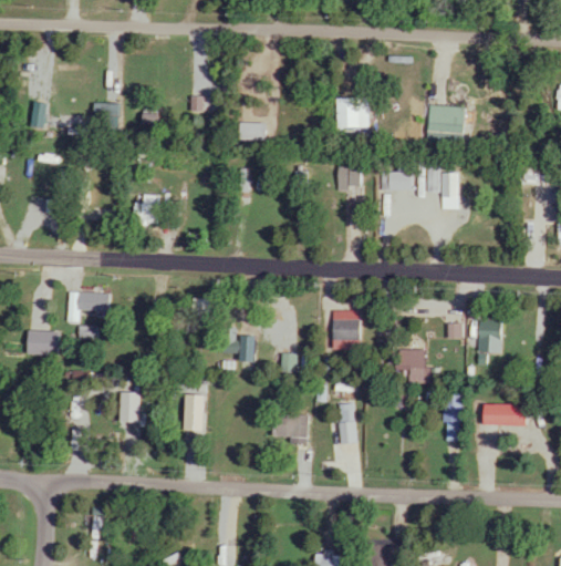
[(339,98),(339,129),(374,129),(374,98),(339,98)]
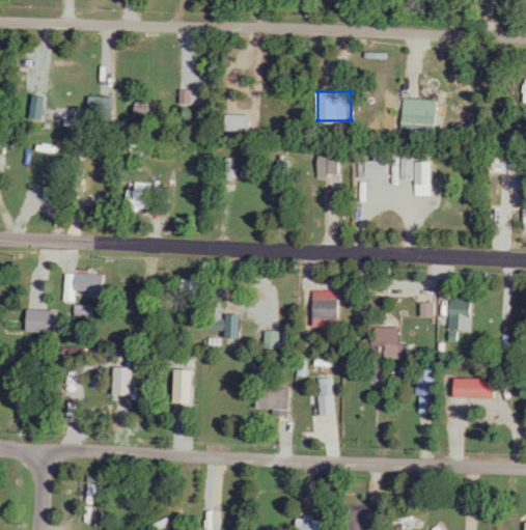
[(438,135),(439,100),(400,99),(399,134),(438,135)]
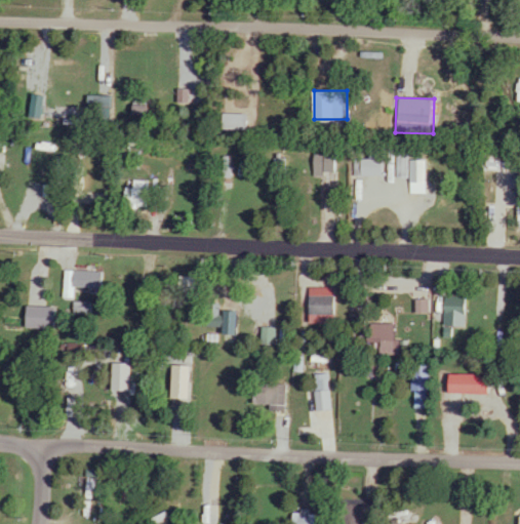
[(336,151),(308,151),(308,174),(336,174),(336,151)]
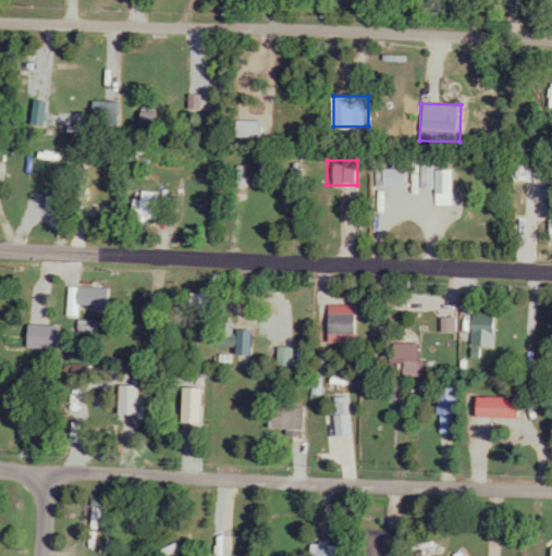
[(437,194),(453,194),(453,170),(437,170),(437,194)]
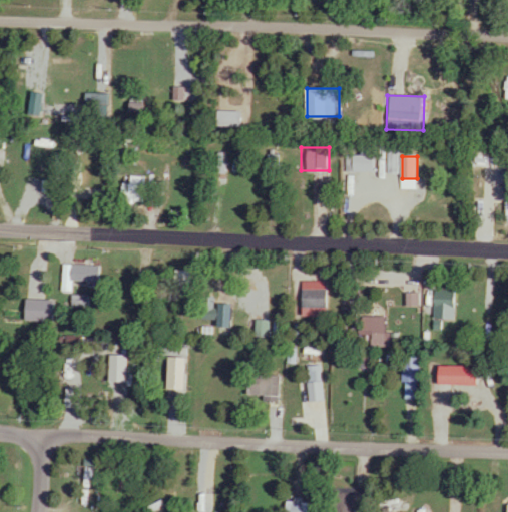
[(146,202),(146,177),(124,177),(124,202),(146,202)]
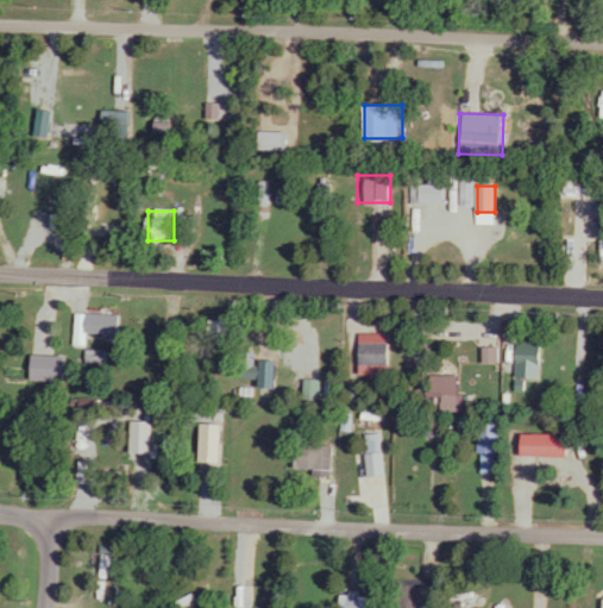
[(61,229),(61,212),(44,212),(44,229),(61,229)]
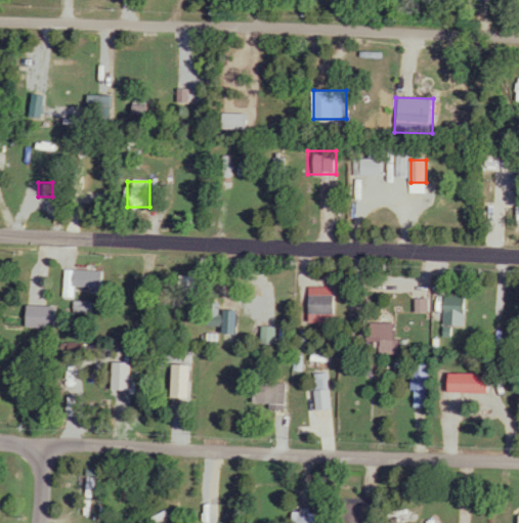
[(73,295),(73,289),(97,289),(98,269),(62,269),(61,295),(73,295)]
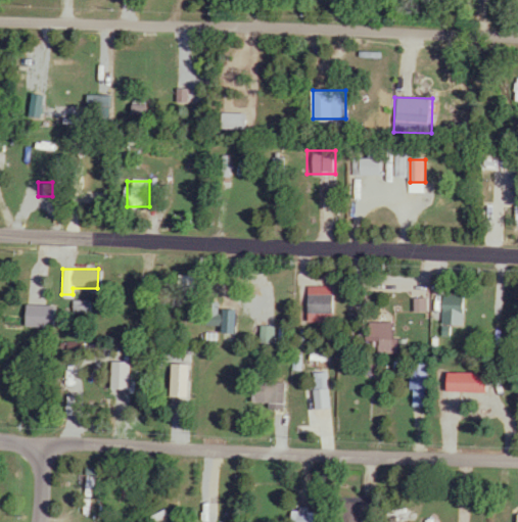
[(334,294),(307,294),(307,314),(334,314),(334,294)]
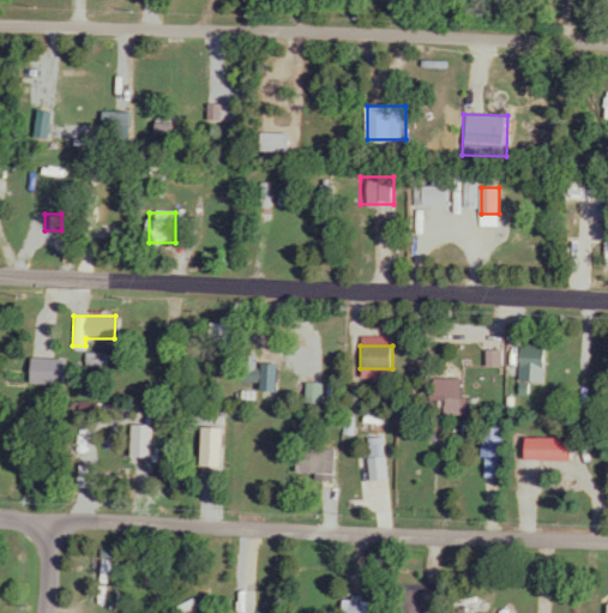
[(516,382),(545,382),(545,346),(516,346),(516,382)]
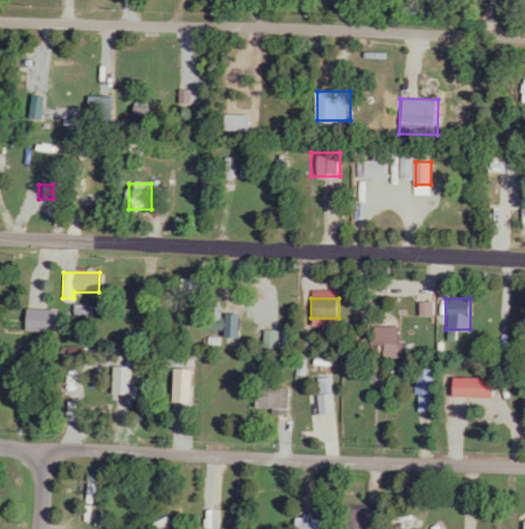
[(280,330),(262,330),(262,348),(280,348),(280,330)]
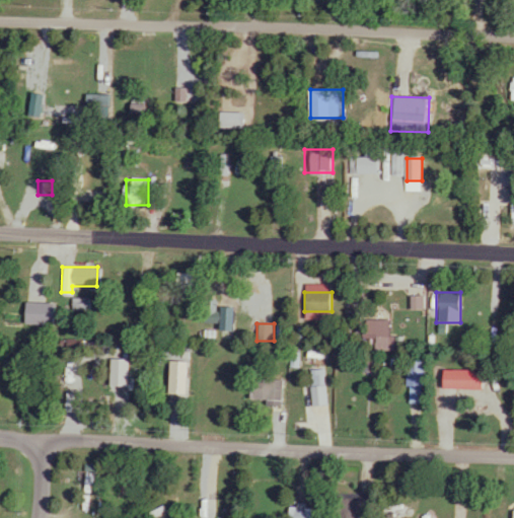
[(246,401),(281,401),(281,378),(246,378),(246,401)]
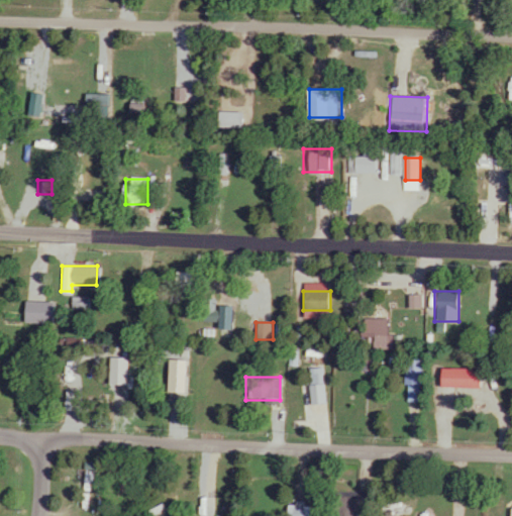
[(336,515),(357,515),(357,493),(336,493),(336,515)]
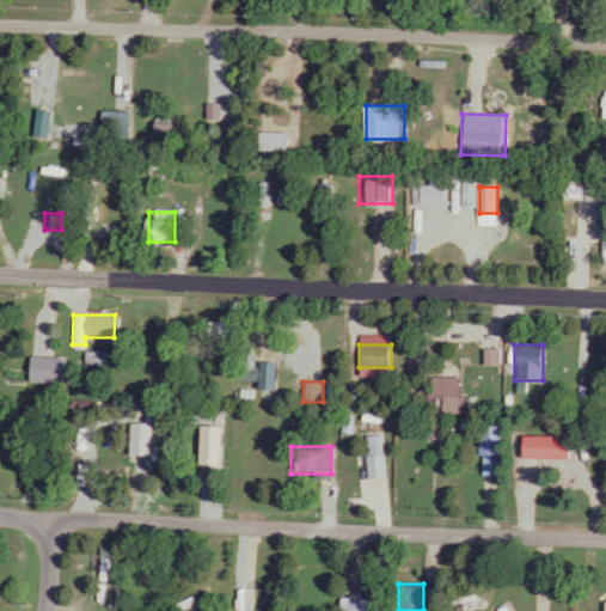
[(340,610),(360,610),(361,597),(341,597),(340,610)]
